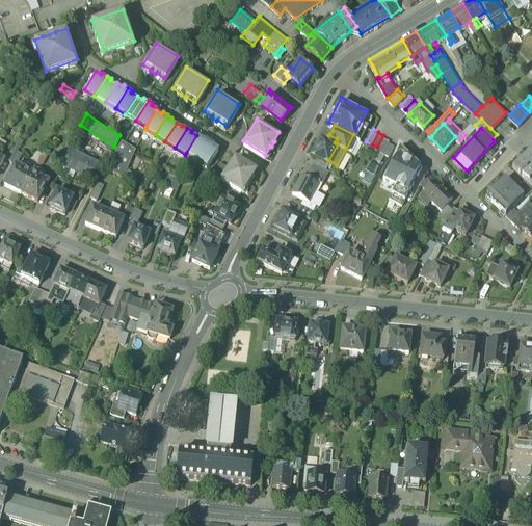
[(17,133),(5,154),(10,158),(11,158),(18,147),(23,137),(17,133)]
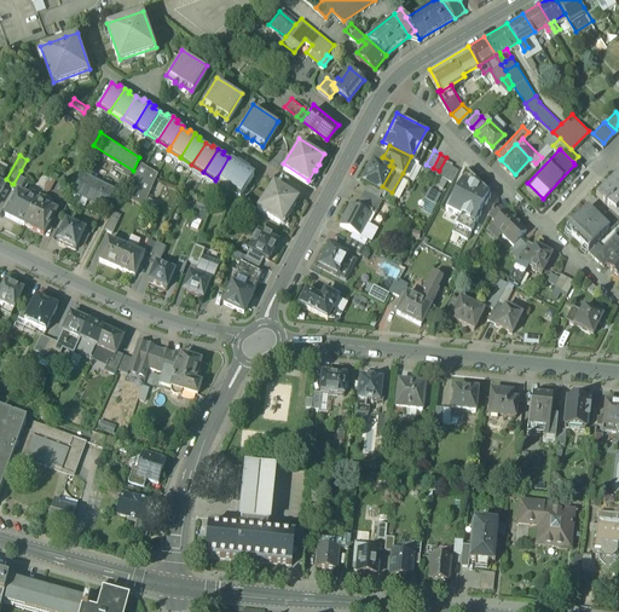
[(229,157),(217,178),(229,185),(243,161),(238,157),(237,160),(230,156),(229,157)]
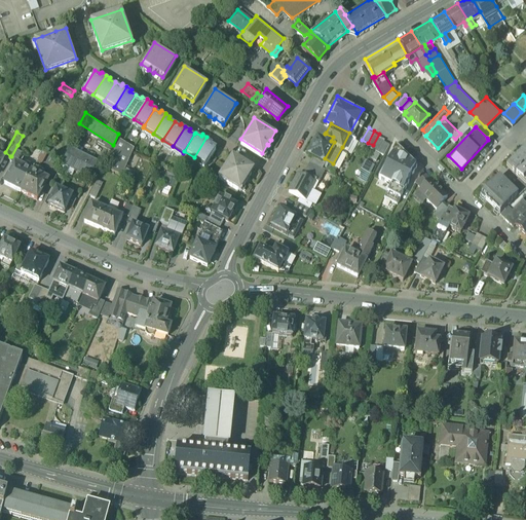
[(134,144),(118,134),(113,145),(104,162),(122,172),(134,144)]
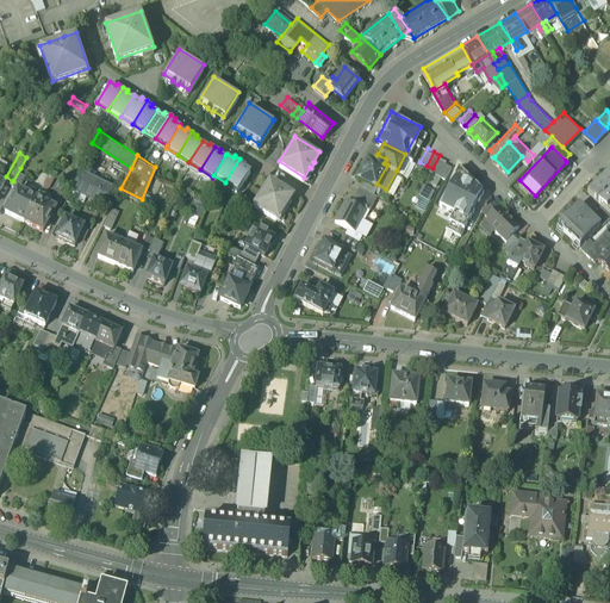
[(375,159),(368,155),(367,156),(363,157),(361,161),(362,165),(358,175),(363,178),(377,185),(377,184),(387,165),(384,163),(386,159),(377,155),(375,159)]
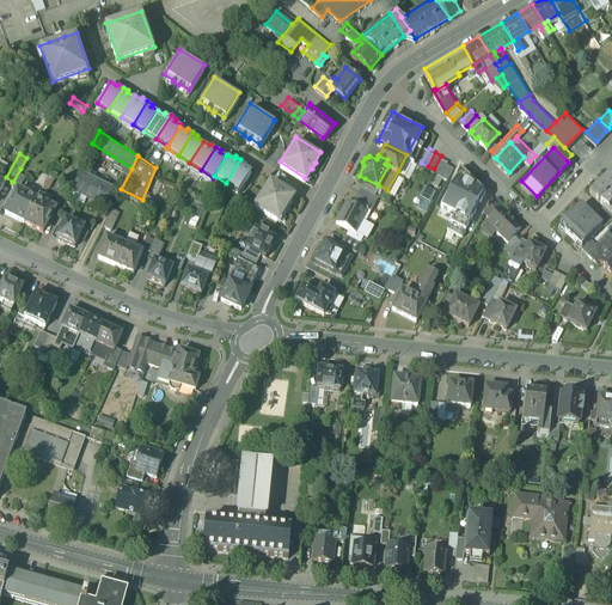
[(447,158),(441,156),(434,169),(440,172),(447,160),(447,158)]
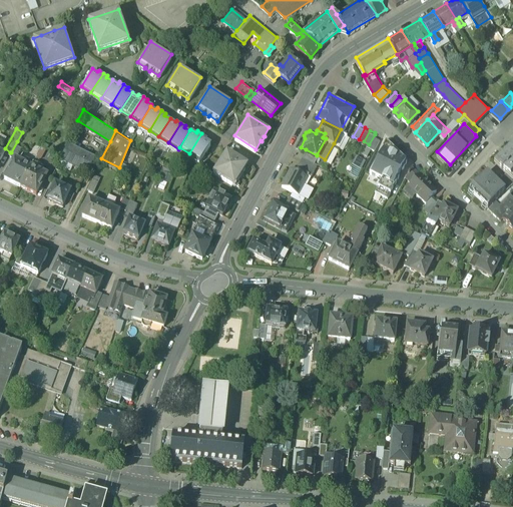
[(201,133),(189,153),(199,159),(210,141),(204,138),(206,136),(201,133)]
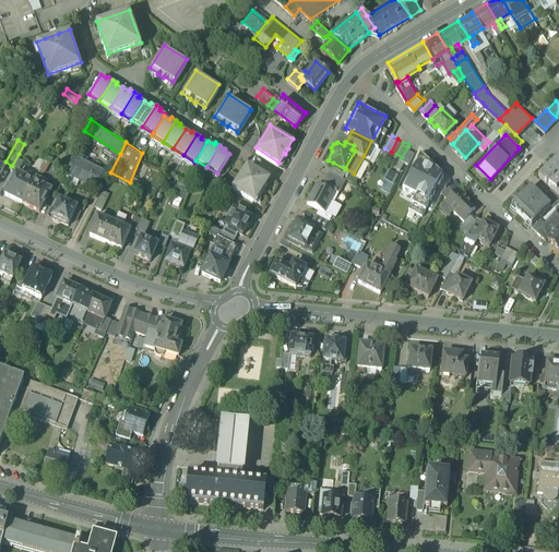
[(408,146),(402,157),(407,160),(414,148),(408,146)]
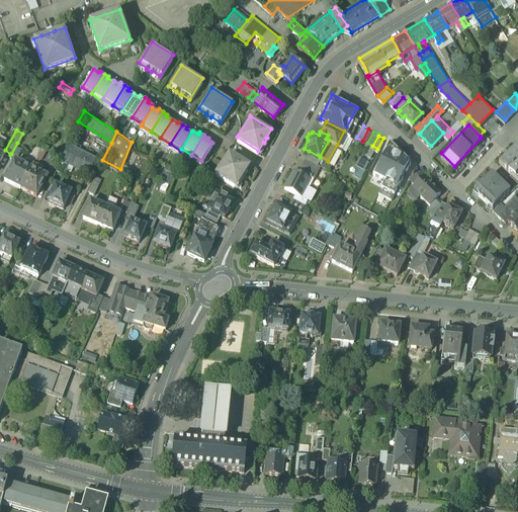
[(411,160),(390,140),(372,171),(385,177),(381,185),(394,191),(411,160)]
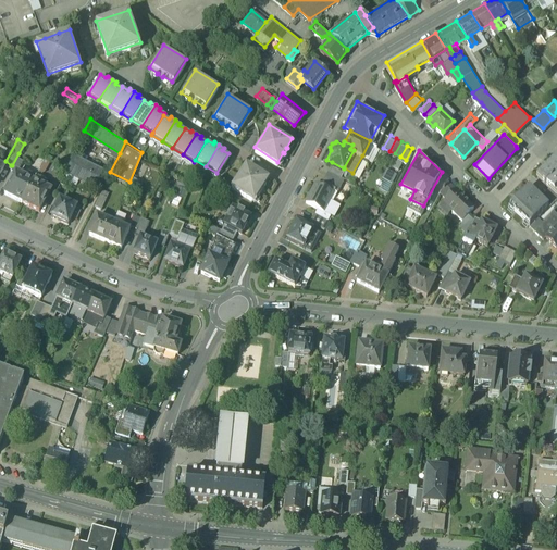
[(556,188),(556,153),(555,151),(536,171),(549,184),(556,190),(556,188)]
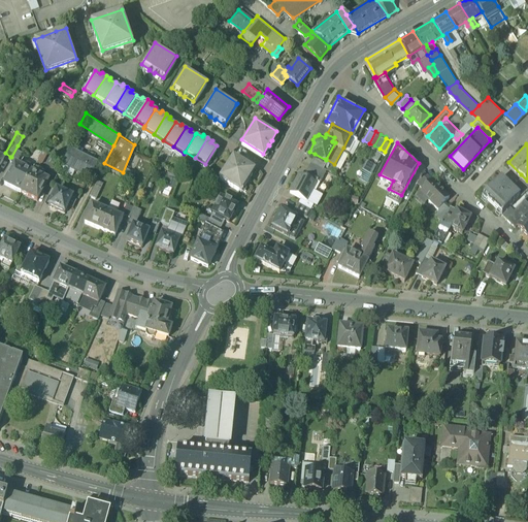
[(18,145),(11,157),(10,157),(14,160),(14,159),(15,160),(23,149),(18,145)]
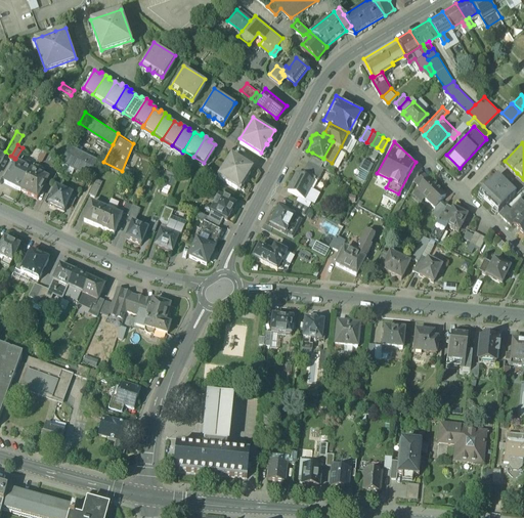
[(96,158),(69,144),(61,159),(89,172),(96,158)]
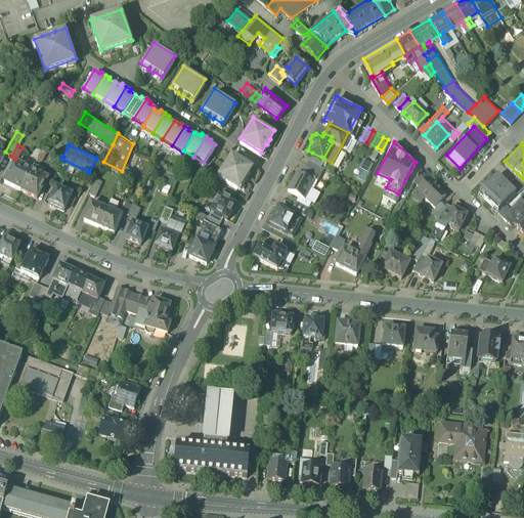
[(252,164),(231,152),(218,173),(237,185),(241,181),(243,182),(250,170),(249,169),(252,164)]
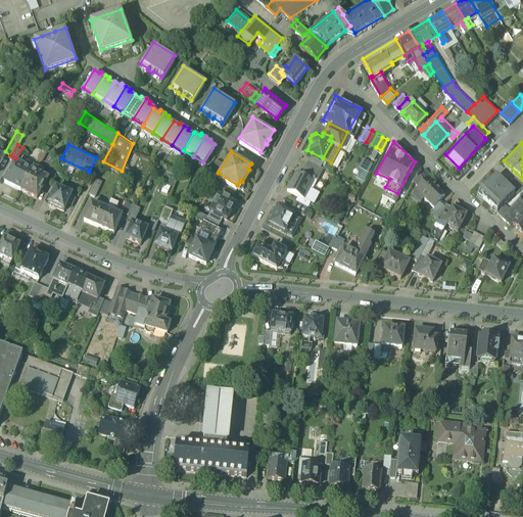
[(323,158),(312,152),(308,158),(320,165),(323,158)]
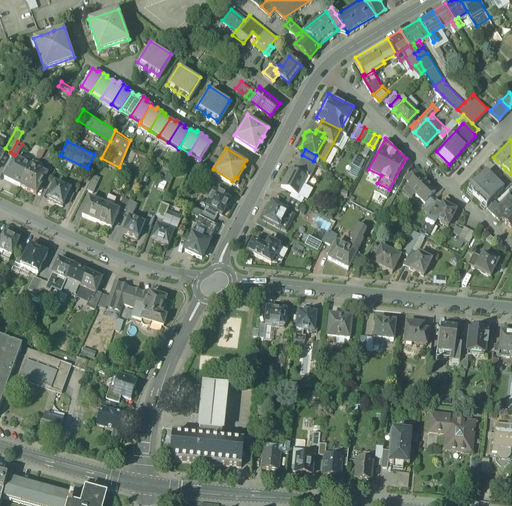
[(15,155),(14,154),(14,155),(4,174),(20,182),(32,160),(33,159),(25,155),(23,158),(15,155)]
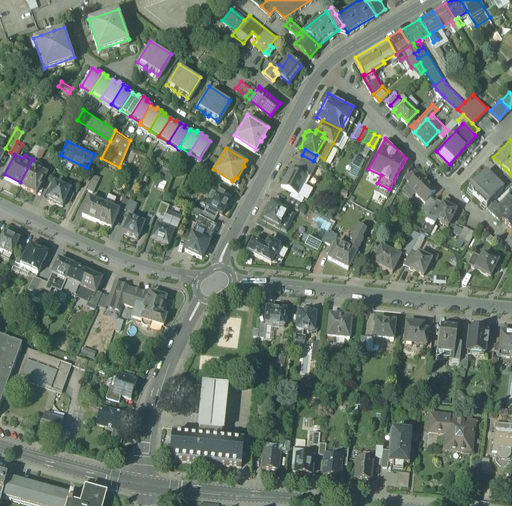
[(313,161),(302,155),(297,165),(308,171),(311,172),(316,162),(313,161)]
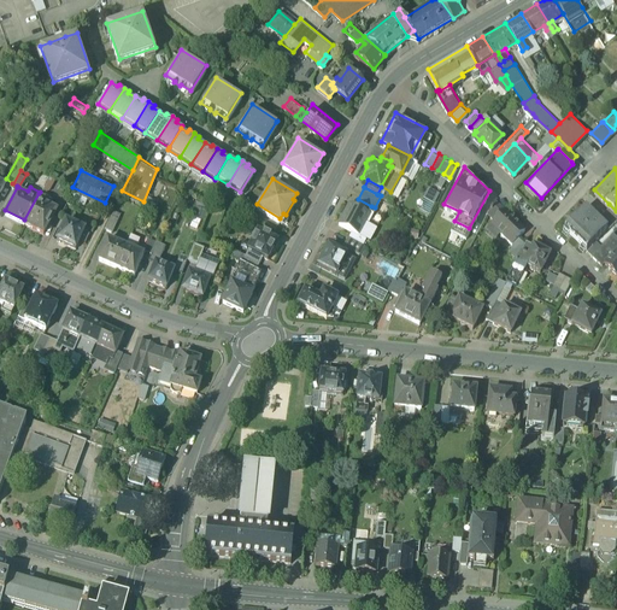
[(48,199),(39,193),(24,220),(45,230),(57,207),(46,201),(48,199)]
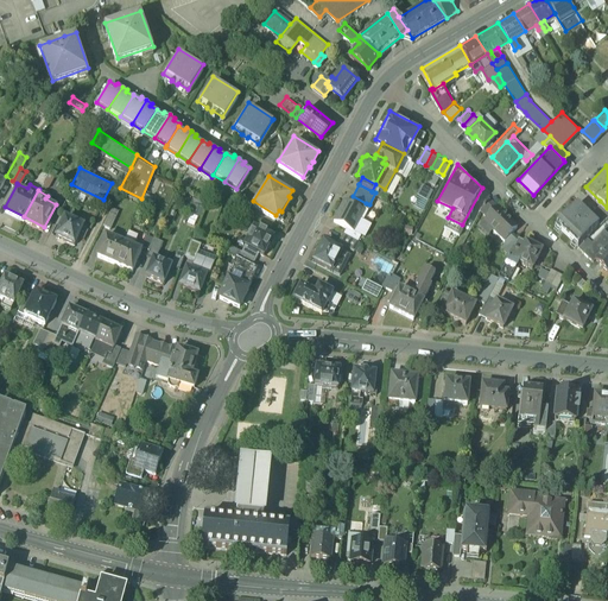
[(496,202),(487,193),(485,197),(483,200),(481,206),(487,212),(496,202)]
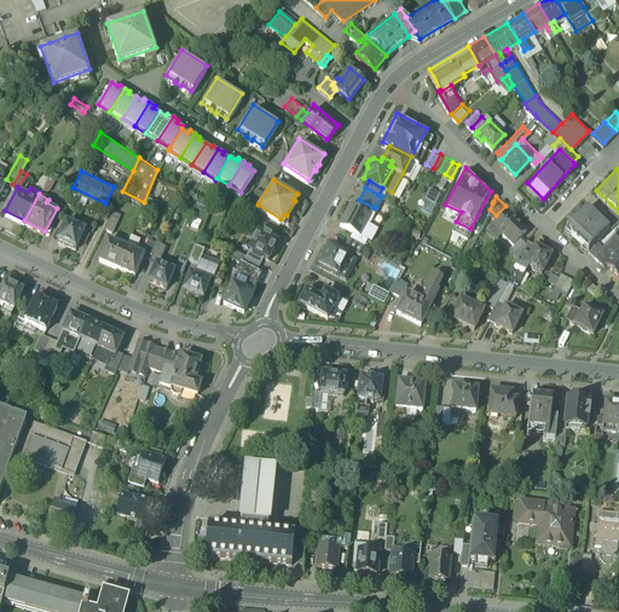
[(359,205),(351,200),(340,221),(353,229),(359,231),(360,231),(372,207),(362,201),(359,205)]
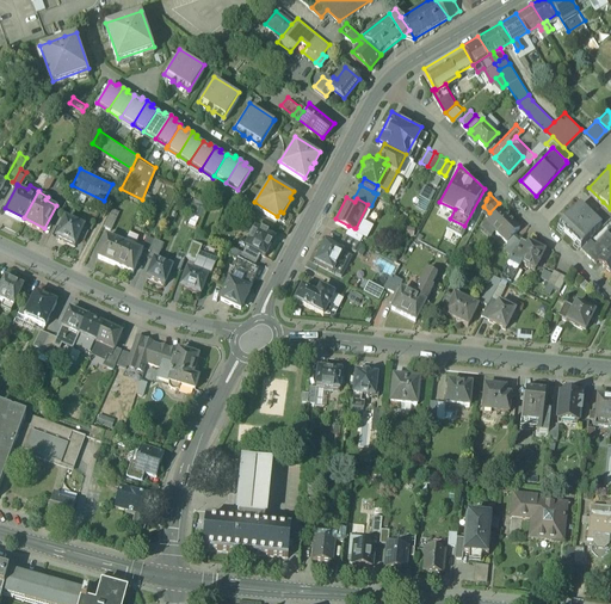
[(580,199),(559,221),(580,242),(602,221),(593,213),(580,199)]
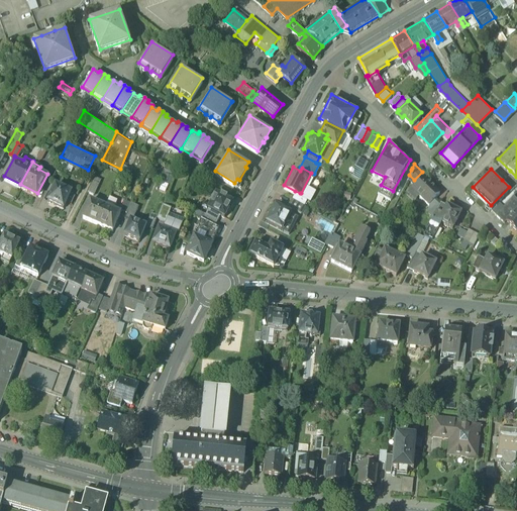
[(516,177),(510,171),(506,175),(514,183),(516,179),(516,177)]
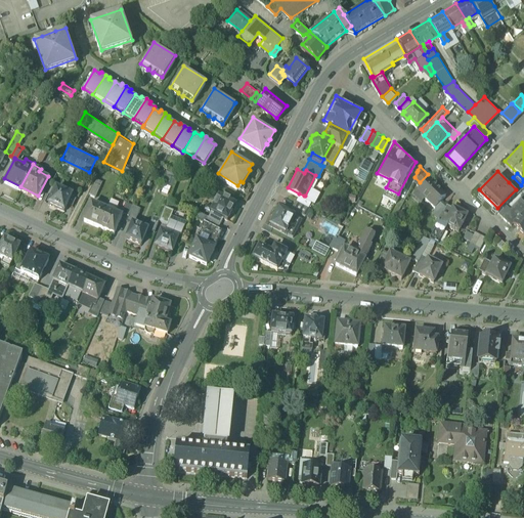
[(446,191),(428,174),(420,182),(417,186),(425,193),(435,203),(446,191)]
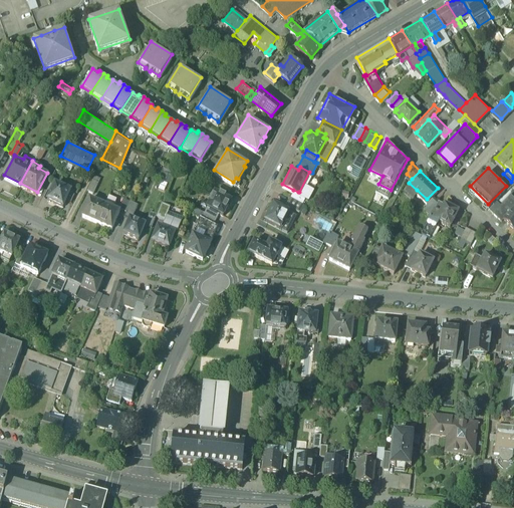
[(309,172),(299,192),(305,195),(307,197),(313,186),(318,176),(312,173),(309,172)]
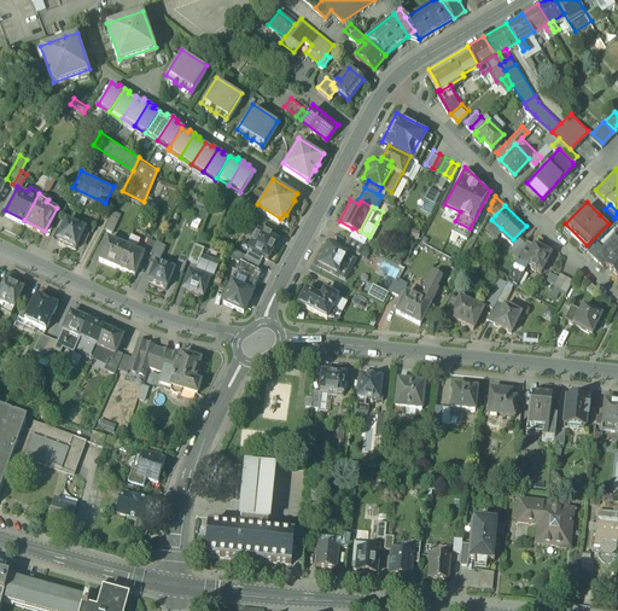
[(114,208),(105,225),(112,228),(121,210),(114,208)]
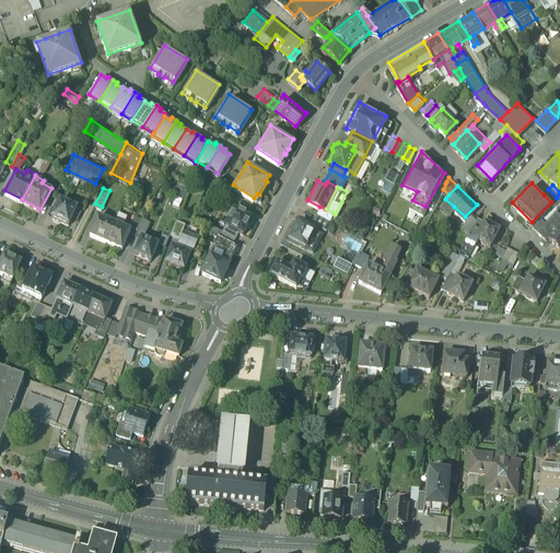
[(557,198),(548,189),(544,195),(551,202),(552,202),(557,198)]
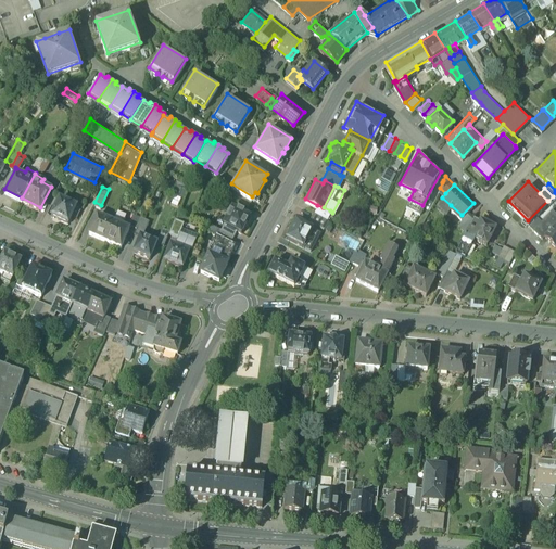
[(77,203),(60,195),(52,213),(68,220),(77,203)]
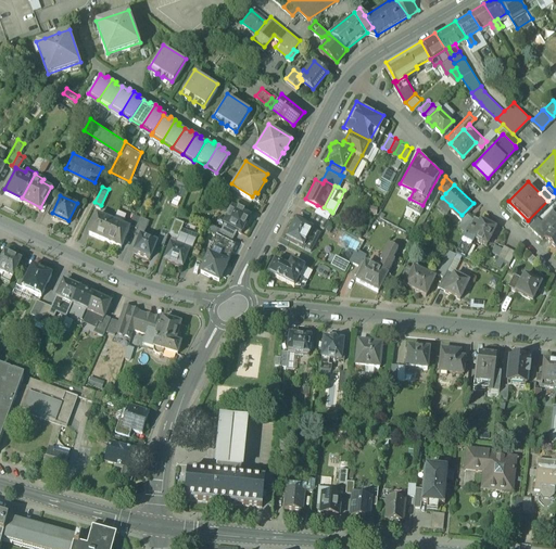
[(451,205),(442,198),(439,201),(447,209),(451,205)]
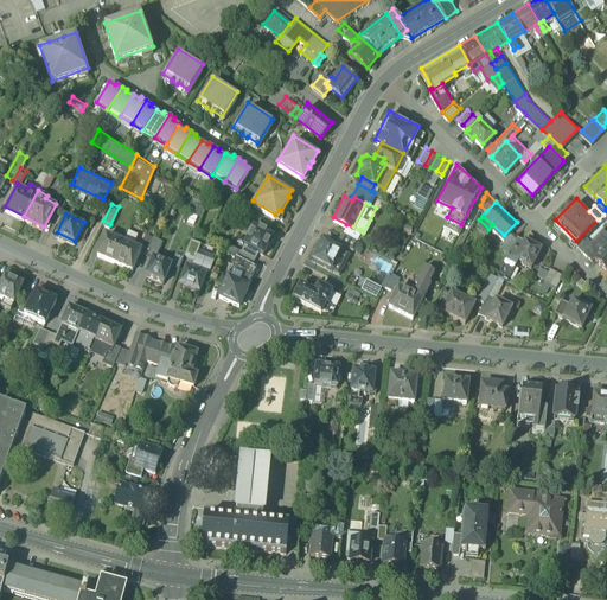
[(458,230),(461,224),(447,217),(443,223),(458,230)]
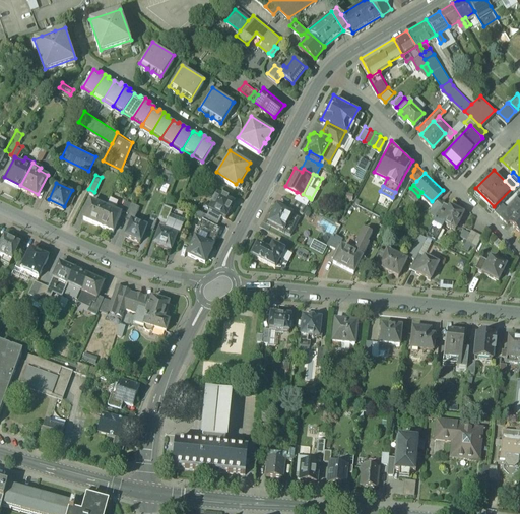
[(229,194),(221,191),(220,193),(217,191),(209,206),(221,212),(225,214),(230,208),(233,206),(235,202),(234,199),(228,196),(229,194)]
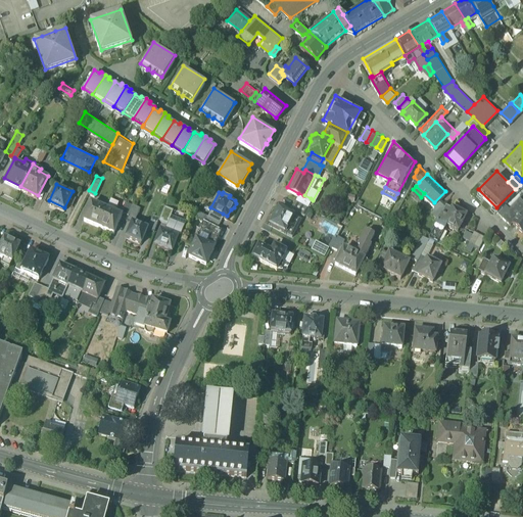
[(303,195),(298,193),(296,197),(307,203),(311,198),(304,195),(303,195)]
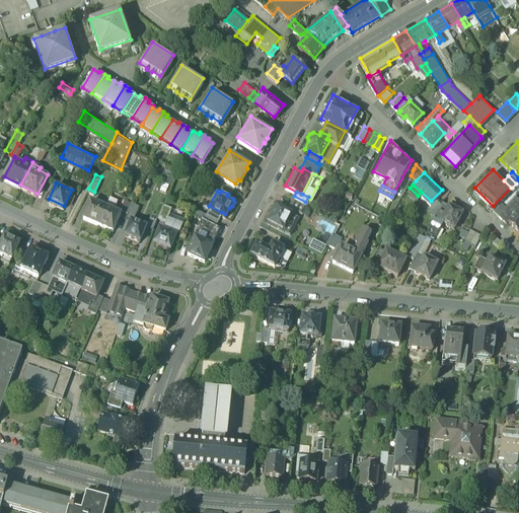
[(518,200),(514,195),(506,204),(510,208),(502,216),(506,220),(508,218),(518,206),(518,200)]
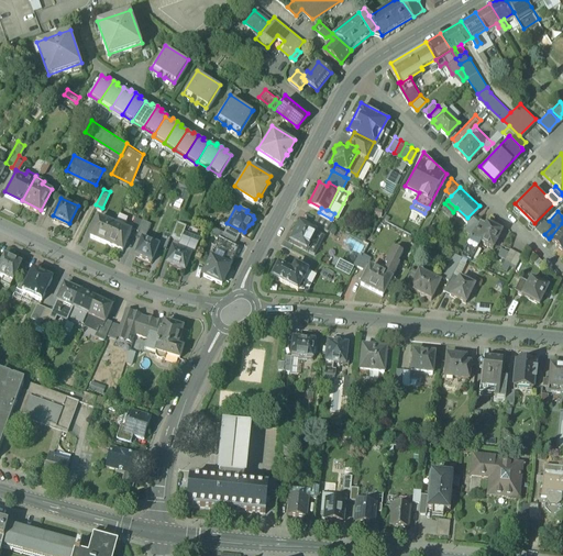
[(319,212),(318,212),(313,220),(327,228),(331,219),(319,212)]
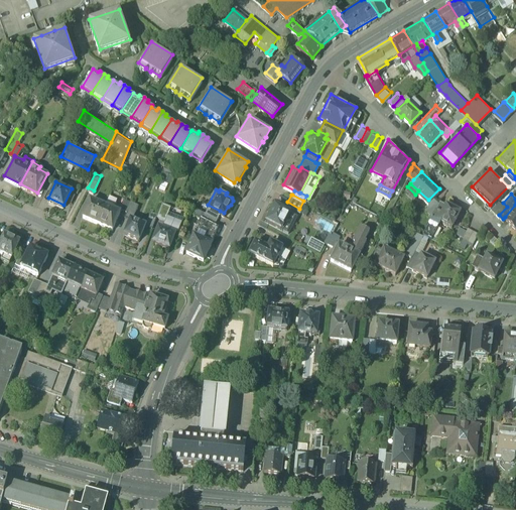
[(131,199),(125,196),(121,206),(126,209),(131,199)]
